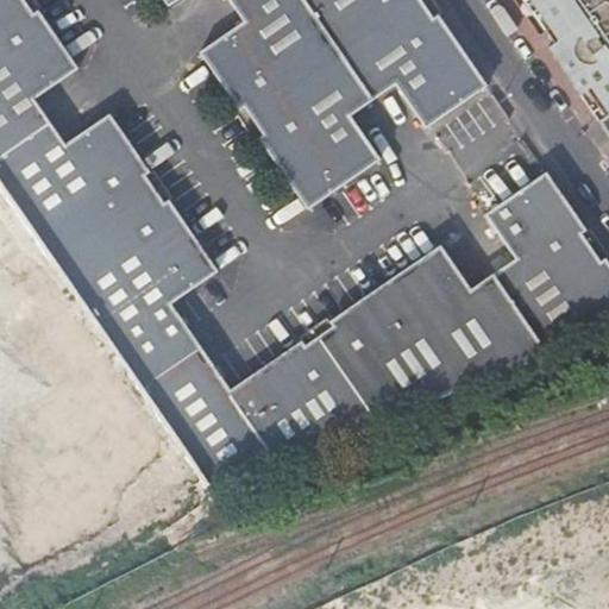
[(608,330),(608,261),(607,257),(594,267),(573,238),(586,228),(547,170),(487,213),(515,256),(471,287),(440,243),(331,319),(340,333),(314,351),(305,337),(228,389),(169,302),(215,270),(165,198),(151,208),(131,179),(145,169),(107,113),(62,143),(31,95),(75,67),(35,7),(20,17),(8,0),(0,0),(0,182),(221,503),(258,478),(288,470),(608,330)]
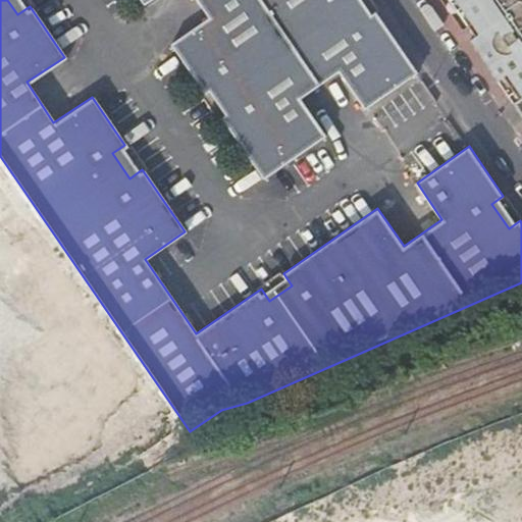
[(366,109),(419,73),(376,11),(365,19),(351,0),(141,0),(143,3),(147,0),(197,0),(210,17),(170,43),(204,92),(215,84),(232,109),(220,116),(263,178),(326,135),(300,97),(338,70),(366,109)]
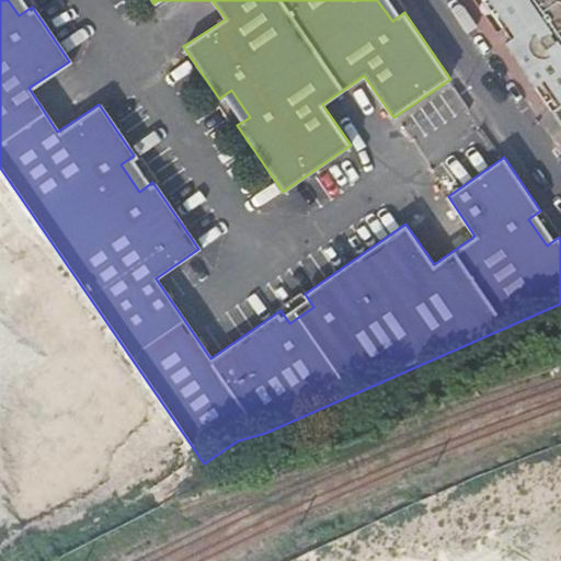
[(560,0),(482,0),(483,1),(484,0),(490,0),(507,24),(502,29),(511,42),(517,37),(536,65),(530,69),(539,82),(552,101),(560,94),(560,0)]
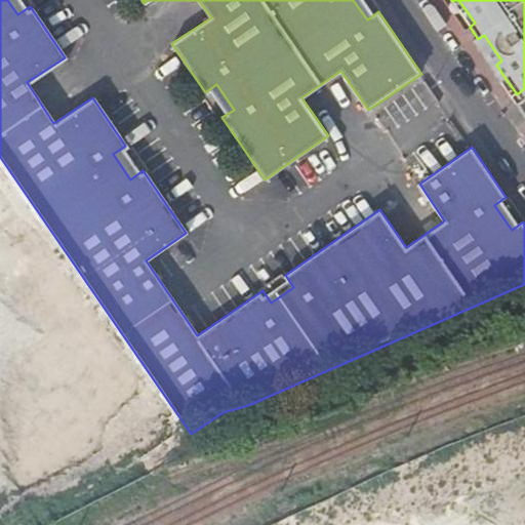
[(475,23),(458,0),(453,0),(452,1),(470,27),(475,23)]
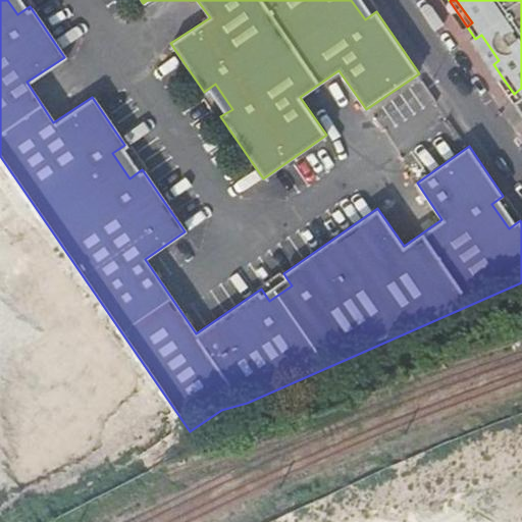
[(514,94),(502,76),(497,81),(509,97),(514,94)]
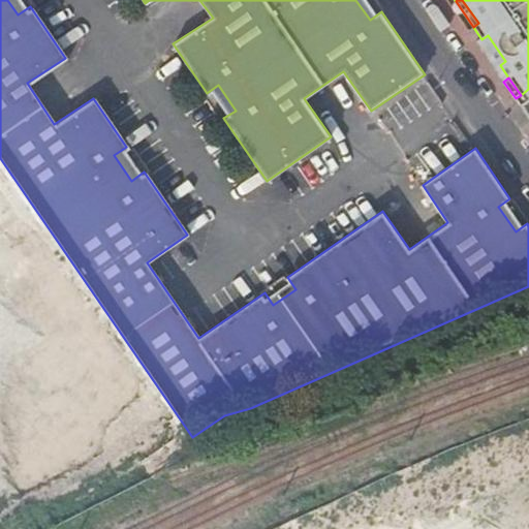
[(528,89),(521,95),(516,98),(528,118),(528,89)]
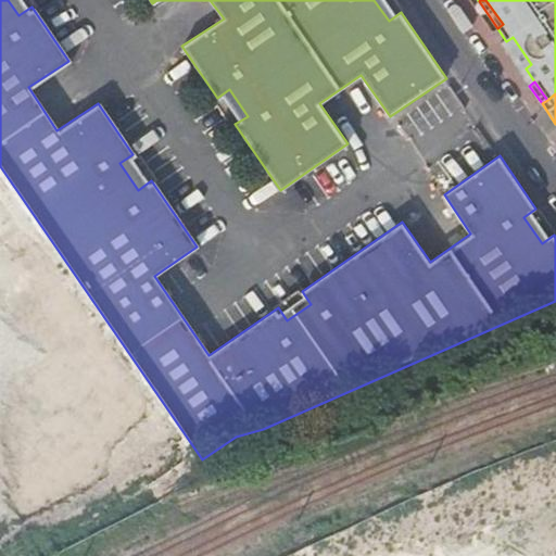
[(555,555),(555,480),(371,555),(555,555)]
